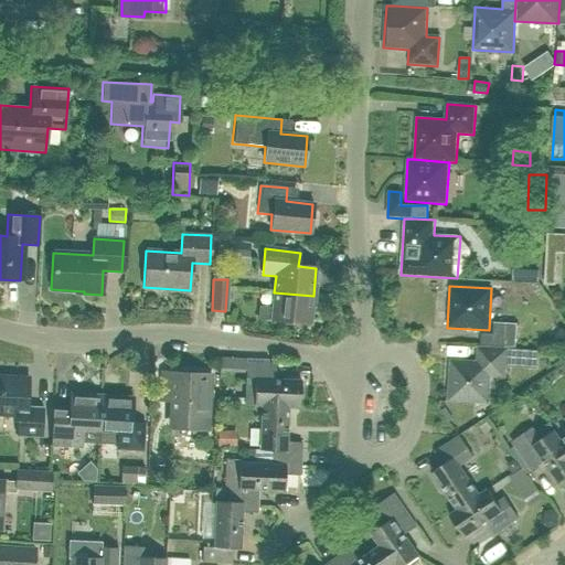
[(313,296),(274,292),(272,309),(258,307),(257,320),(310,324),(313,296)]
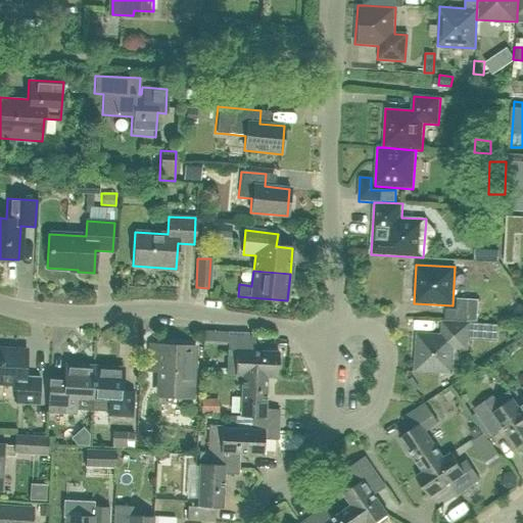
[(478,299),(456,297),(456,308),(445,308),(444,320),(477,322),(478,299)]
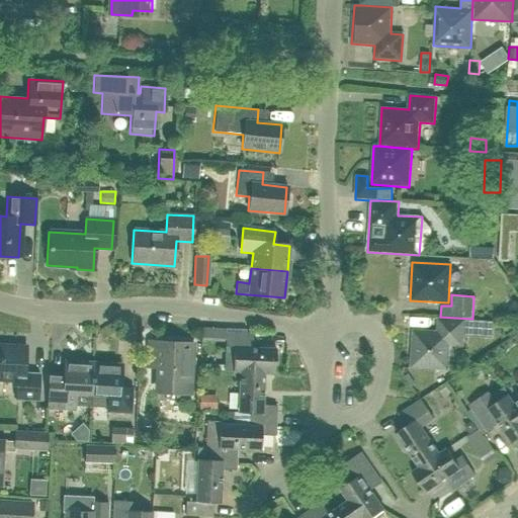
[(463,349),(464,319),(437,318),(436,331),(412,330),(410,369),(448,371),(449,348),(463,349)]
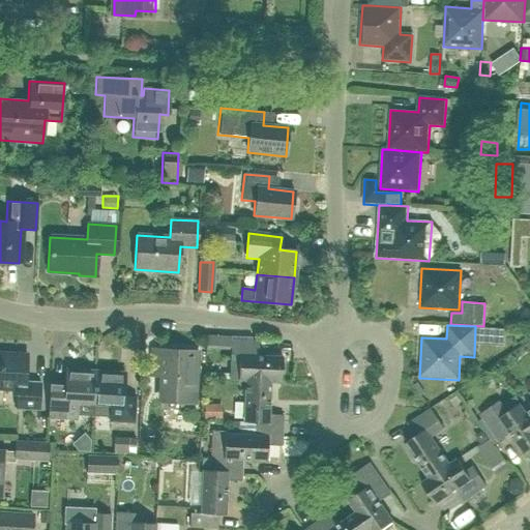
[(269,380),(280,381),(281,357),(264,356),(264,342),(230,340),(229,362),(238,362),(237,379),(244,380),(244,379),(269,380)]
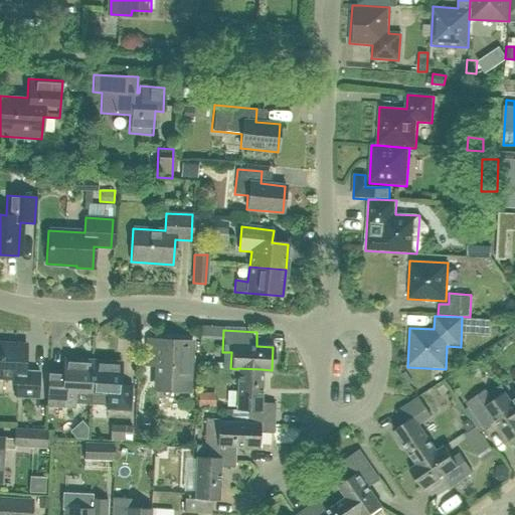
[(188,393),(189,378),(191,343),(147,341),(146,364),(157,364),(155,391),(188,393)]
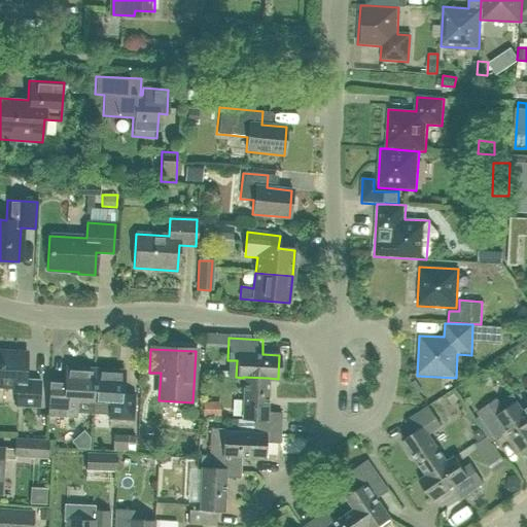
[(38,409),(39,380),(26,380),(27,355),(0,353),(0,385),(16,386),(15,408),(38,409)]
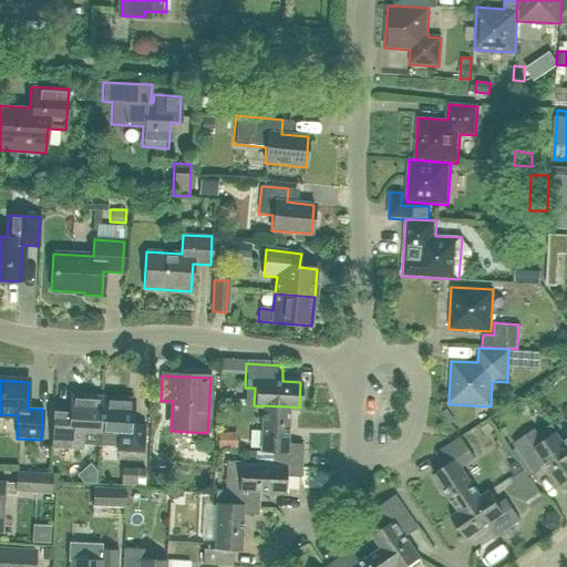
[(53,406),(50,447),(81,449),(82,431),(100,432),(102,398),(71,395),(70,408),(53,406)]
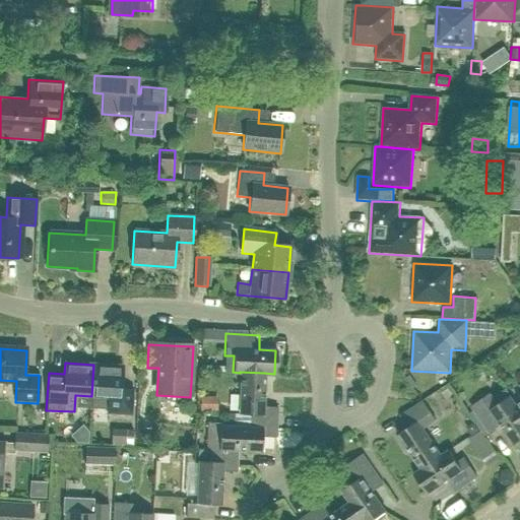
[(93,365),(91,396),(108,397),(107,413),(131,414),(132,391),(120,390),(122,366),(93,365)]
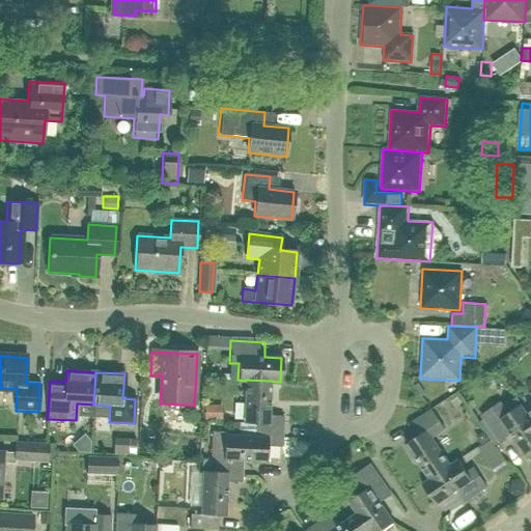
[(245,380),(245,381),(243,422),(229,421),(229,428),(236,428),(236,435),(253,435),(253,437),(267,437),(268,436),(281,437),(282,415),(269,414),(270,381),(245,380)]
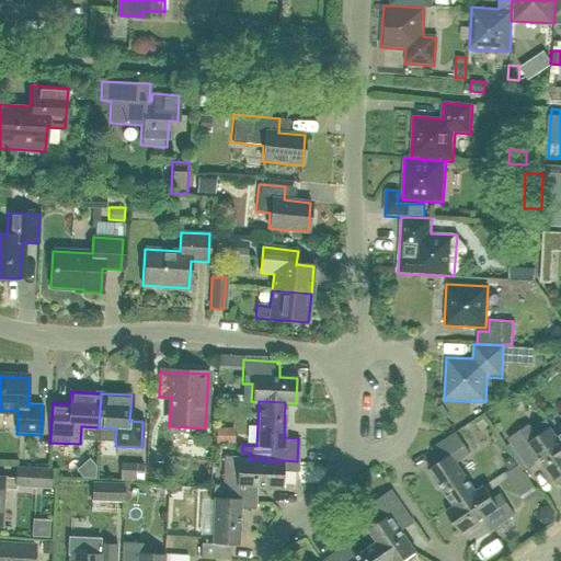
[(560,445),(554,437),(556,437),(549,427),(536,436),(529,428),(511,442),(528,467),(540,458),(556,479),(560,474),(560,445)]
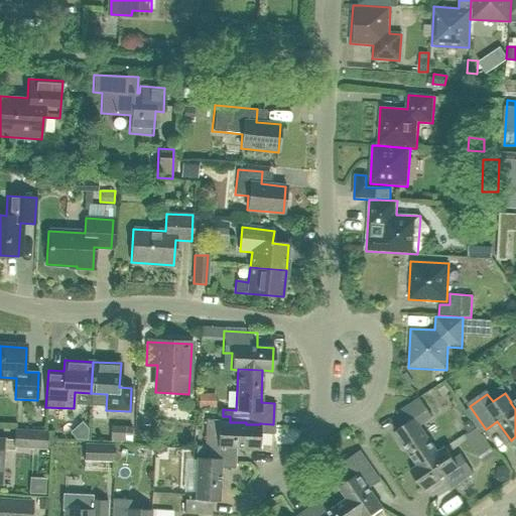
[(199,409),(216,410),(216,396),(199,395),(199,409)]
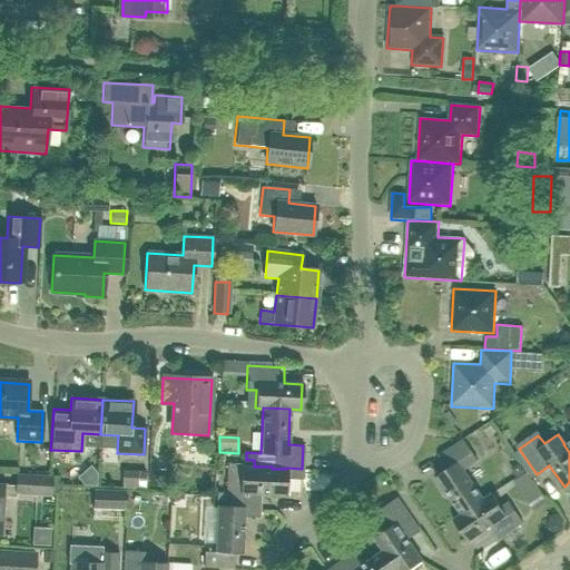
[(482,500),(482,499),(462,469),(475,460),(463,441),(438,458),(445,470),(434,477),(460,514),(460,516),(482,500)]
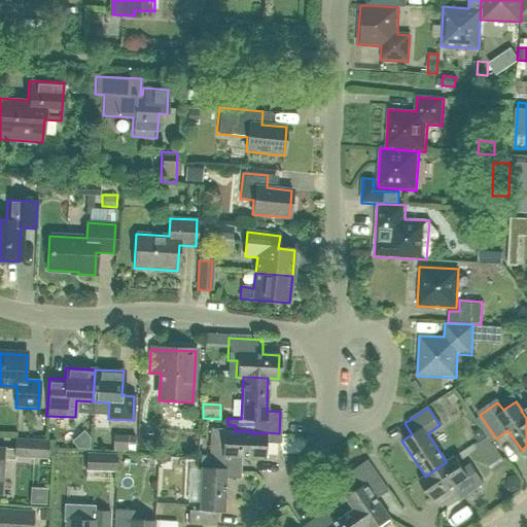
[(480,428),(472,433),(478,442),(485,436),(480,428)]
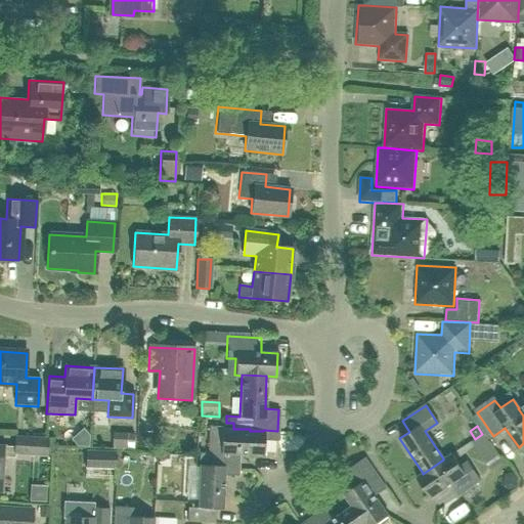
[(223,466),(236,466),(237,454),(263,455),(264,440),(276,440),(277,431),(264,430),(263,431),(250,431),(250,429),(233,429),(221,428),(220,453),(210,452),(209,466),(209,467),(222,467),(223,466)]
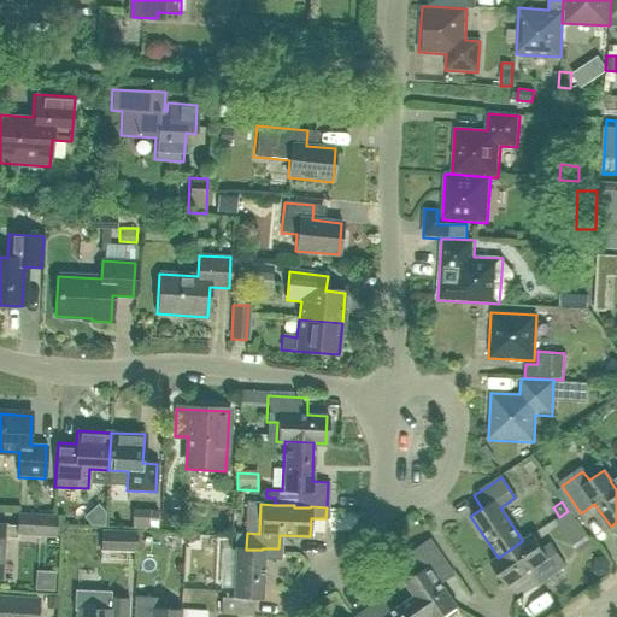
[(556,521),(579,553),(593,544),(570,511),(556,521)]
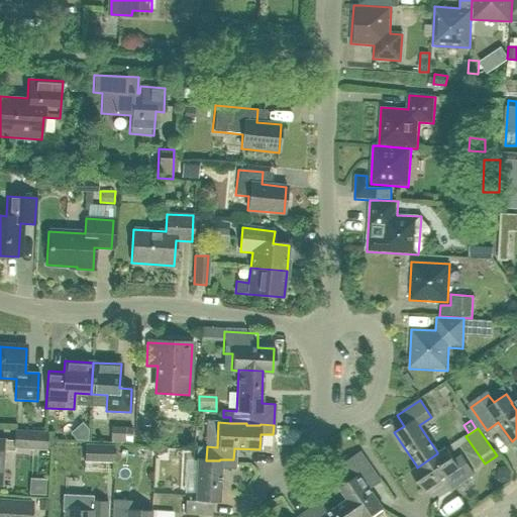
[(0,479),(1,479),(2,450),(14,451),(15,448),(46,450),(47,431),(15,429),(14,440),(0,438),(0,479)]
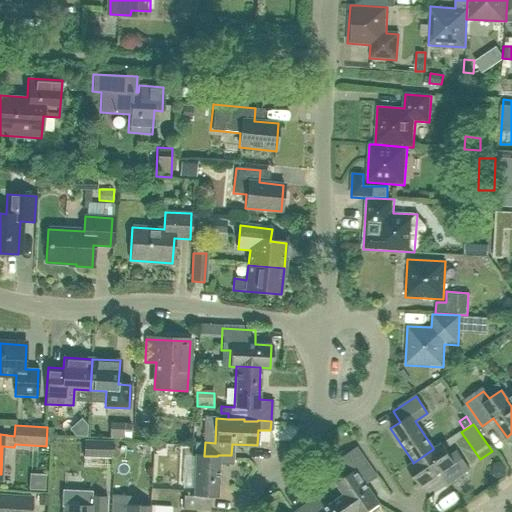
[(488,430),(500,448),(507,444),(495,425),(488,430)]
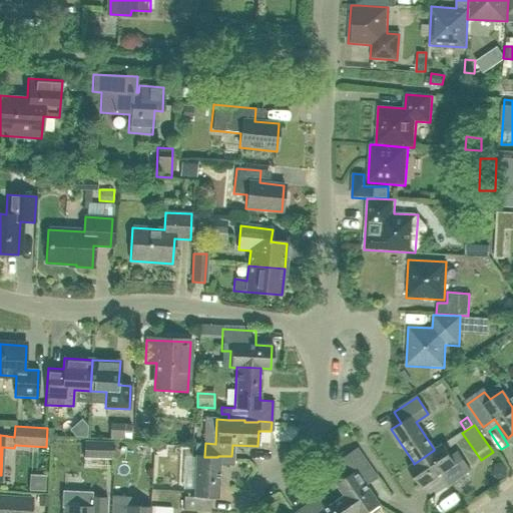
[(112,442),(83,441),(83,458),(111,459),(112,442)]
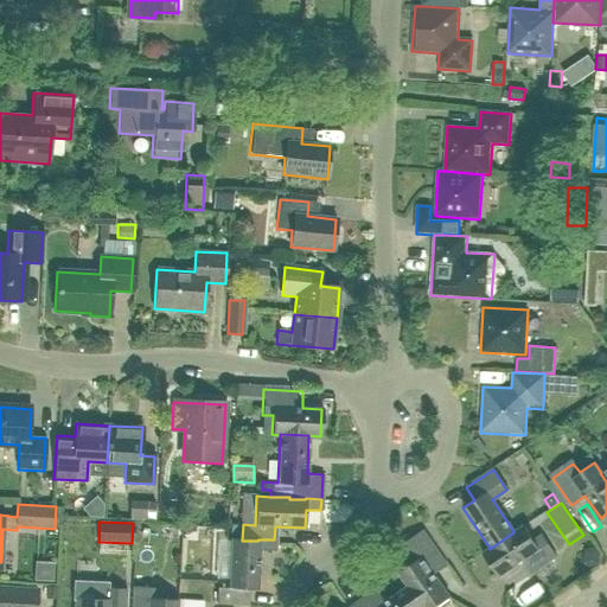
[(490,549),(490,548),(481,553),(497,576),(521,561),(529,573),(555,555),(542,535),(534,541),(523,525),(513,531),(513,532),(490,549)]
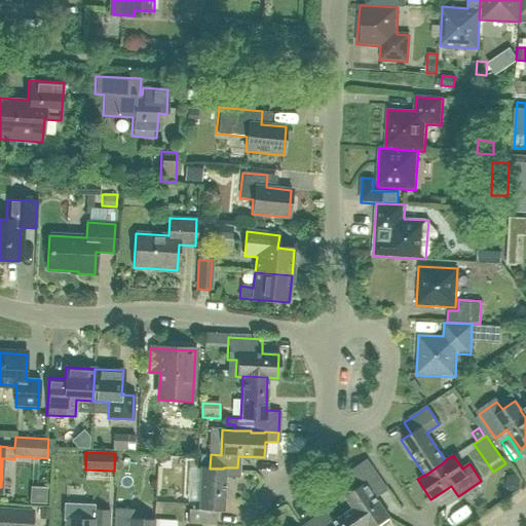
[(367,525),(379,525),(390,518),(376,497),(387,490),(372,467),(366,459),(347,472),(353,480),(359,488),(346,496),(354,508),(367,525)]
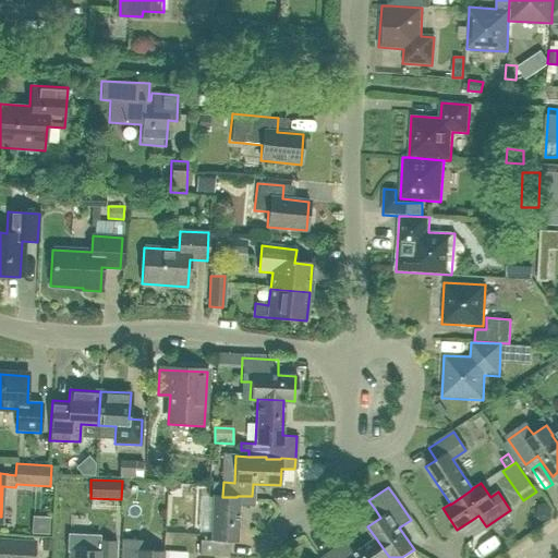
[(222,497),(222,496),(213,495),(210,540),(199,540),(198,554),(228,556),(228,542),(235,542),(238,505),(252,506),(252,496),(238,496),(237,497),(222,497)]
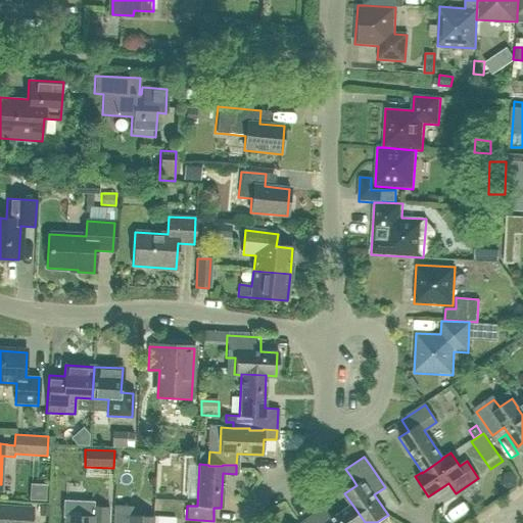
[(463,494),(447,513),(459,522),(461,522),(476,506),(463,494)]
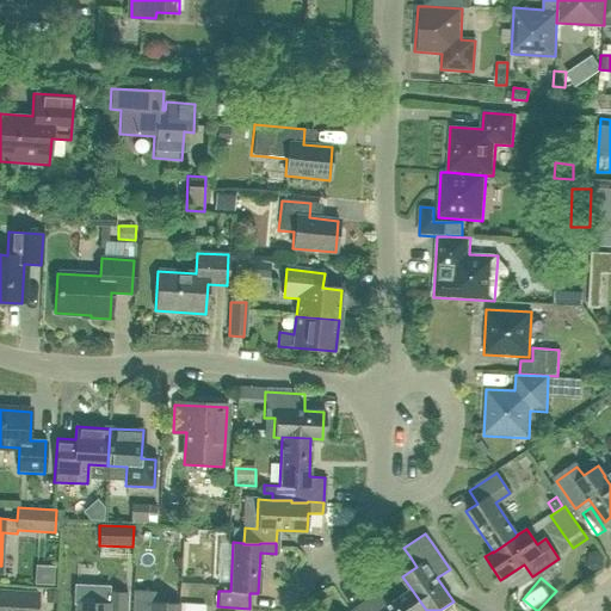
[(426,610),(412,590),(381,610),(377,610),(370,599),(352,610),(426,610)]
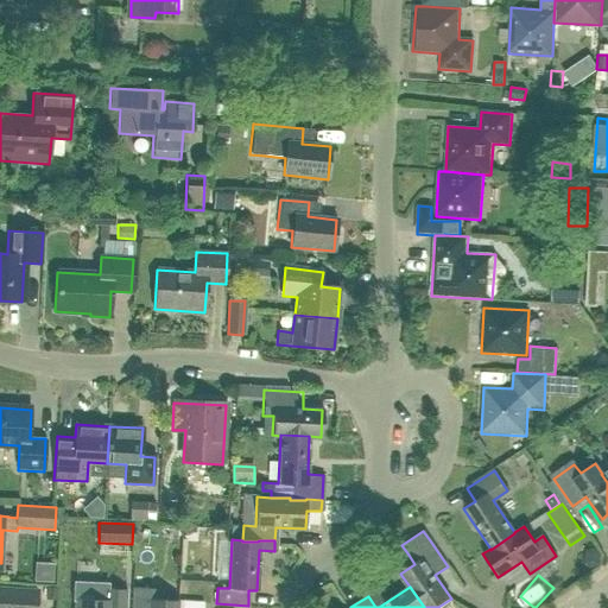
[(176,607),(176,601),(159,600),(159,589),(134,588),(133,607),(176,607)]
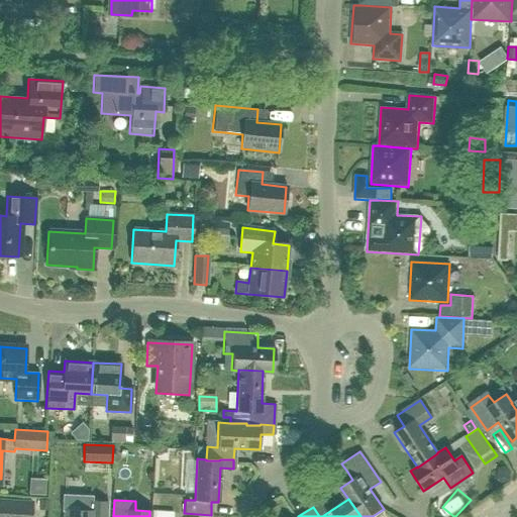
[(29,516),(30,504),(0,502),(0,516),(29,516)]
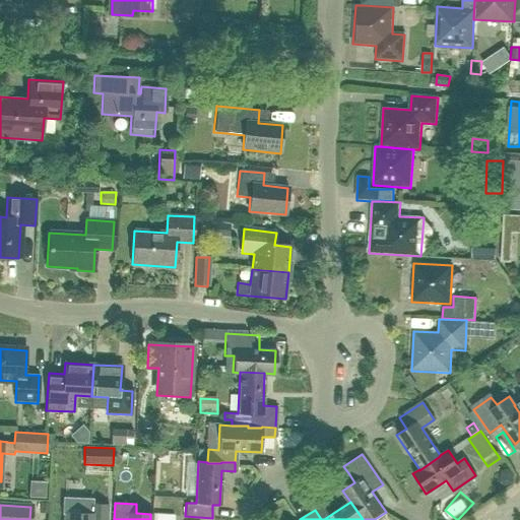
[(90,514),(63,513),(62,519),(107,519),(108,506),(90,505),(90,514)]
